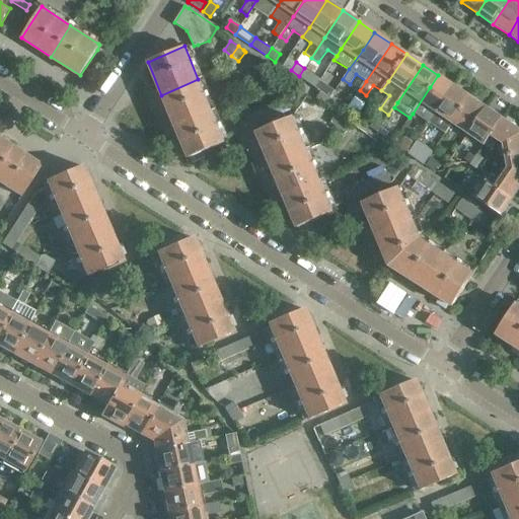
[(304,68),(299,76),(315,87),(320,78),(304,68)]
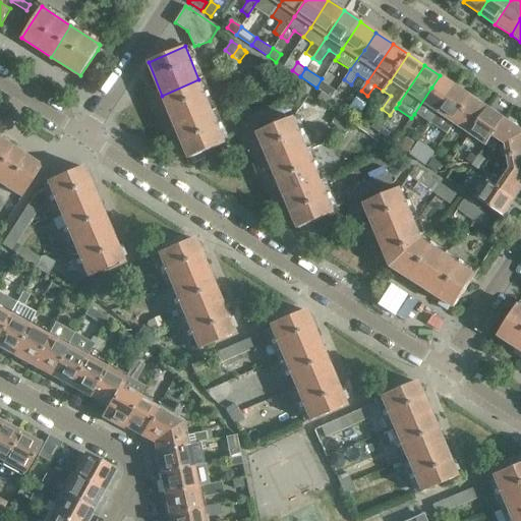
[(431,88),(414,114),(430,124),(456,87),(440,75),(431,88)]
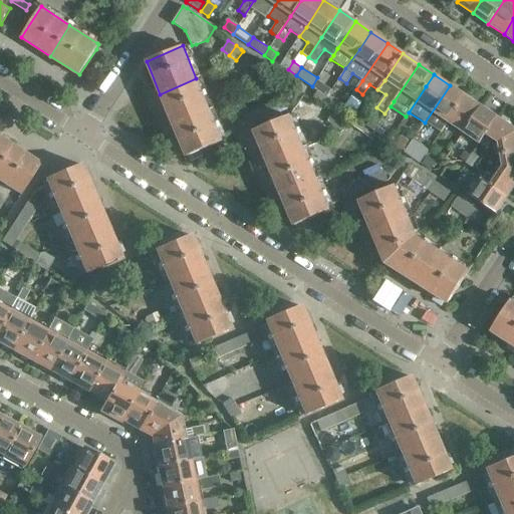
[(317,77),(312,86),(325,94),(330,86),(317,77)]
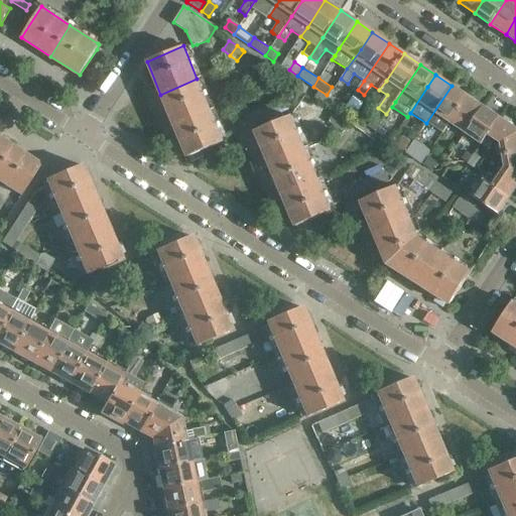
[(210,109),(197,79),(160,95),(173,125),(210,109)]
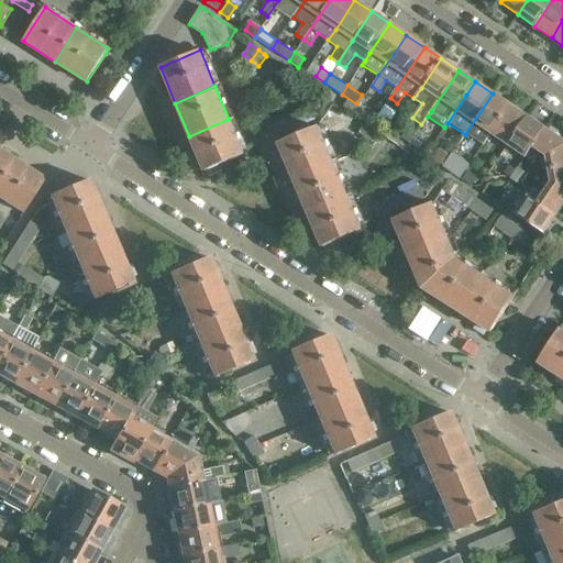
[(493,94),(465,134),(481,145),(488,134),(489,134),(509,105),(493,94)]
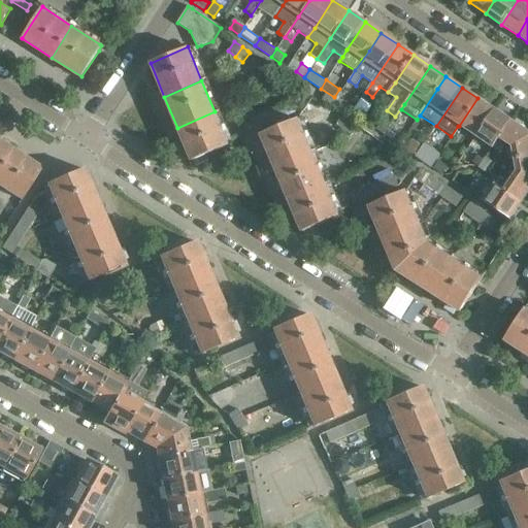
[(289,103),(284,105),(288,117),(295,113),(304,98),(299,92),(289,103)]
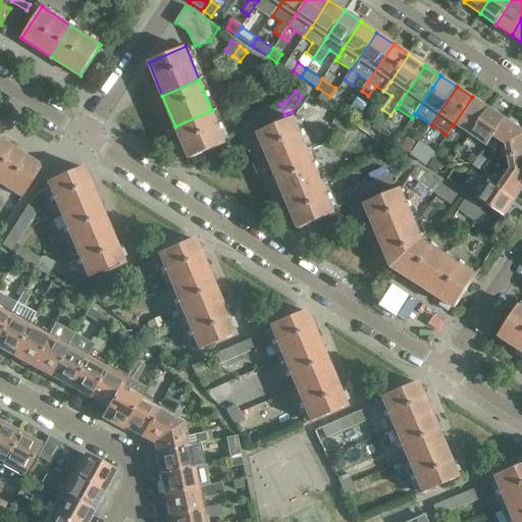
[(328,99),(330,96),(321,91),(316,98),(325,104),(328,99)]
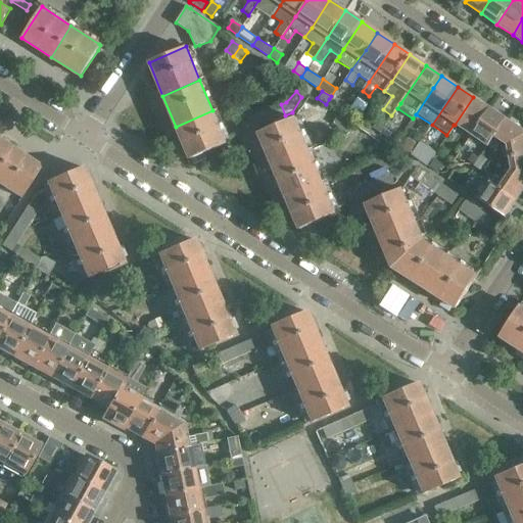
[(369,96),(363,91),(359,97),(366,102),(369,96)]
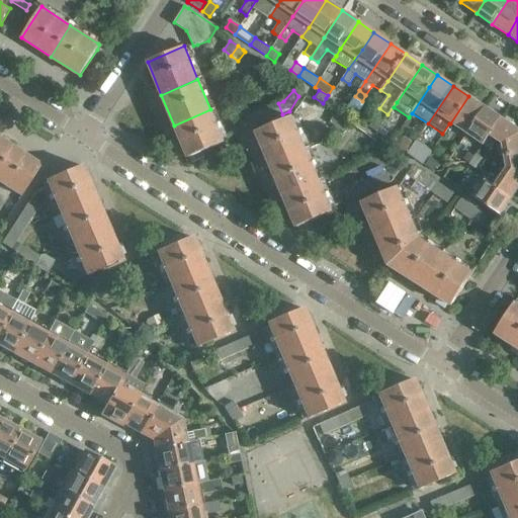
[(468,96),(450,123),(466,135),(485,107),(468,96)]
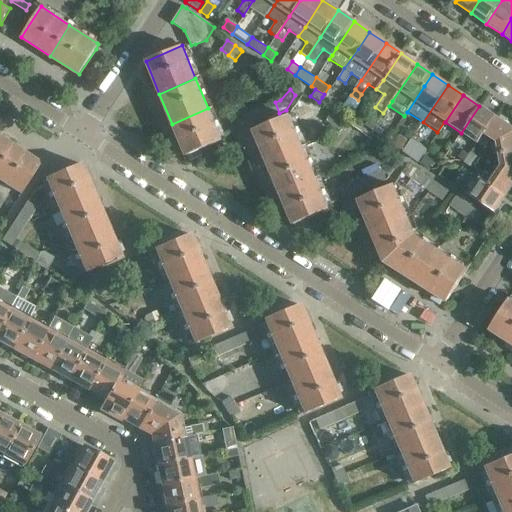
[(275,102),(268,105),(273,115),(279,113),(275,102)]
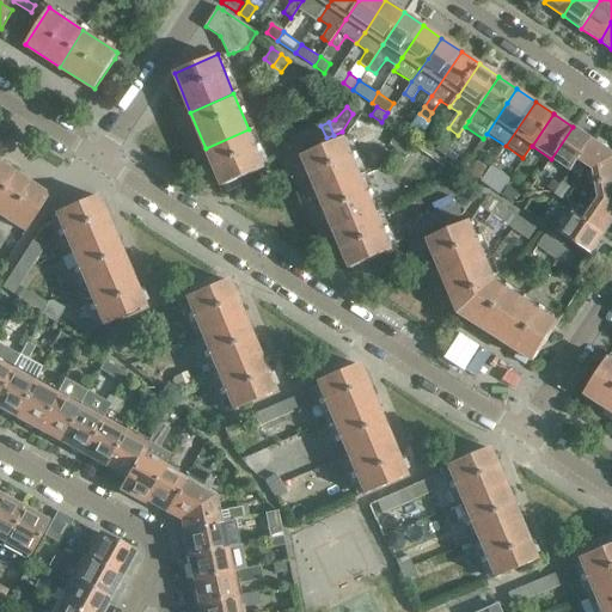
[(320,126),(313,128),(318,141),(326,138),(320,126)]
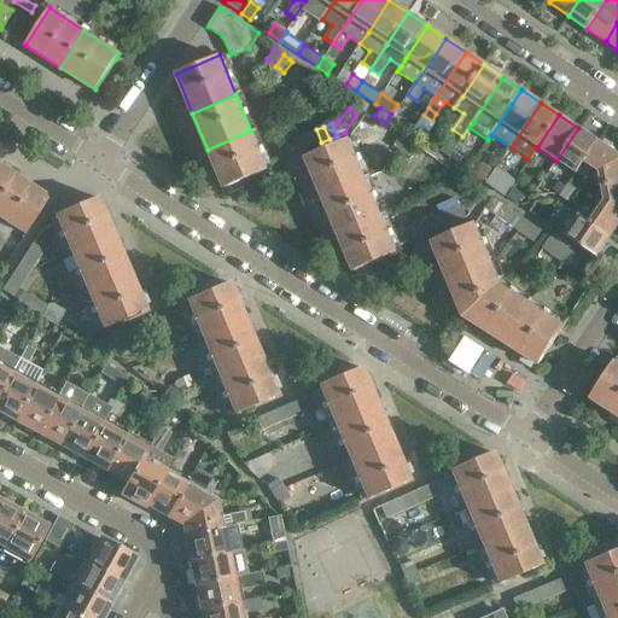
[(578,128),(557,161),(576,174),(576,173),(583,163),(598,140),(578,128)]
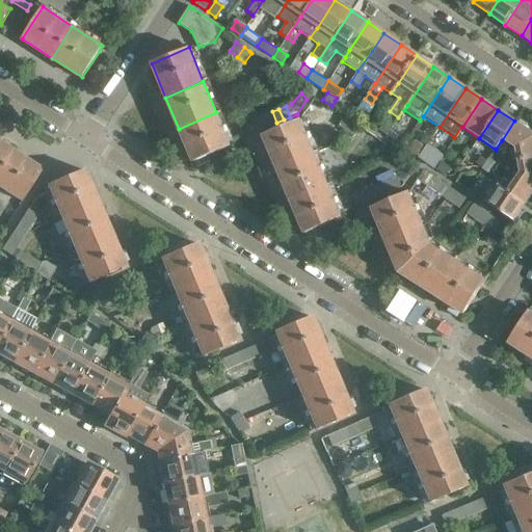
[(272,111),(266,114),(270,125),(276,123),(272,111)]
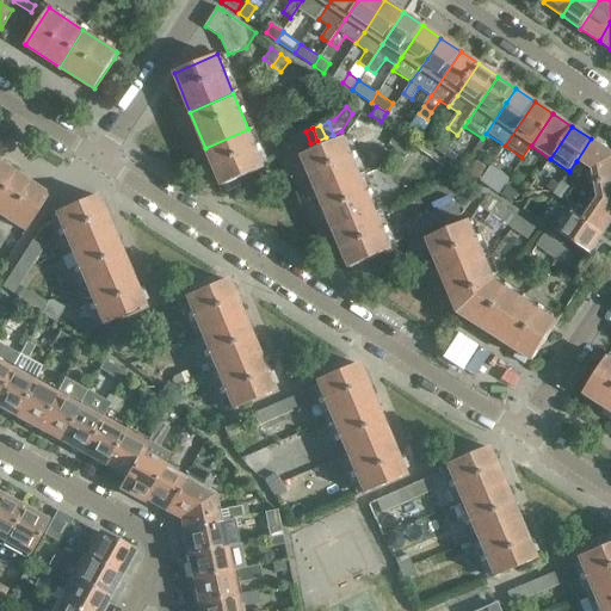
[(248,129),(205,148),(222,186),(223,186),(226,192),(241,186),(239,179),(264,168),(248,129)]
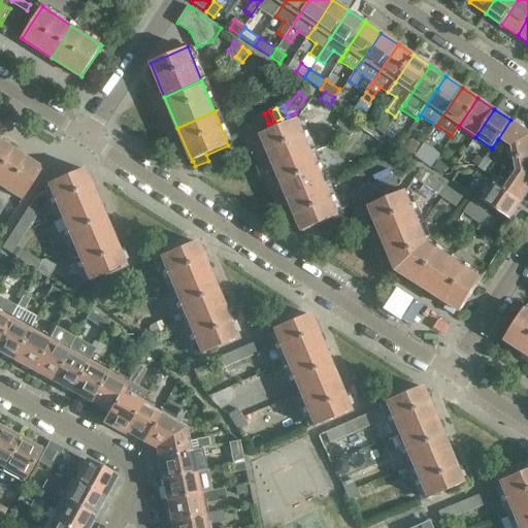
[(264,113),(258,116),(262,127),(268,124),(264,113)]
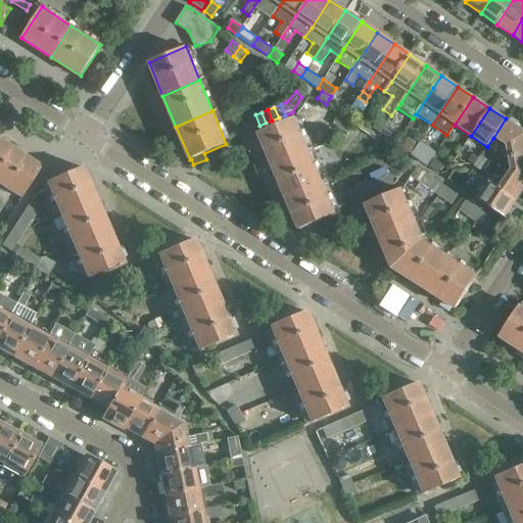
[(255,114),(249,117),(253,128),(259,126),(255,114)]
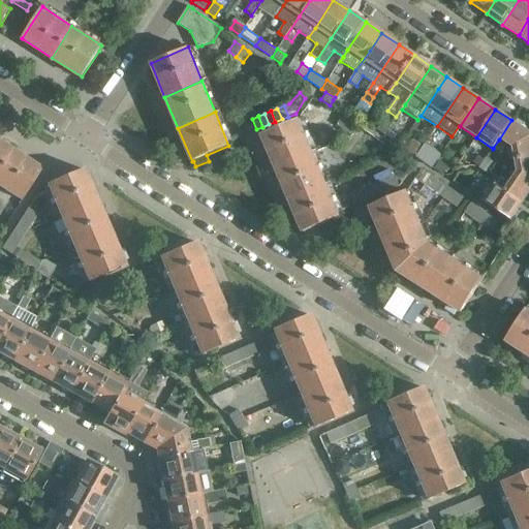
[(345,129),(350,121),(343,116),(337,123),(345,129)]
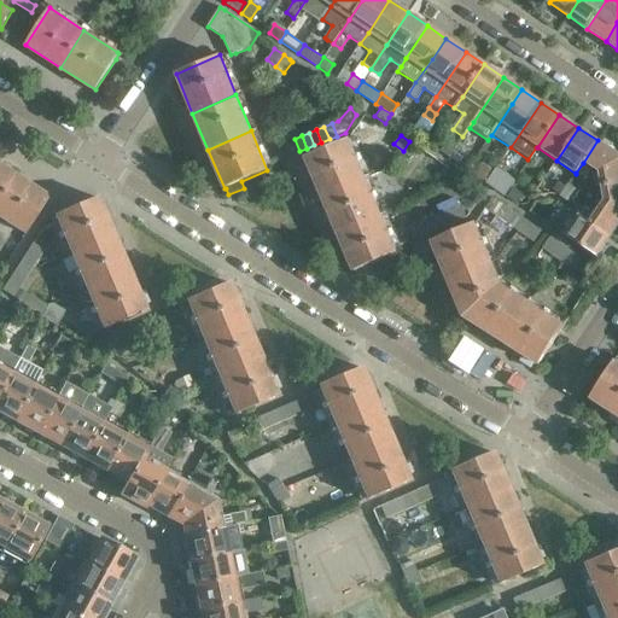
[(452,155),(459,144),(449,138),(442,149),(452,155)]
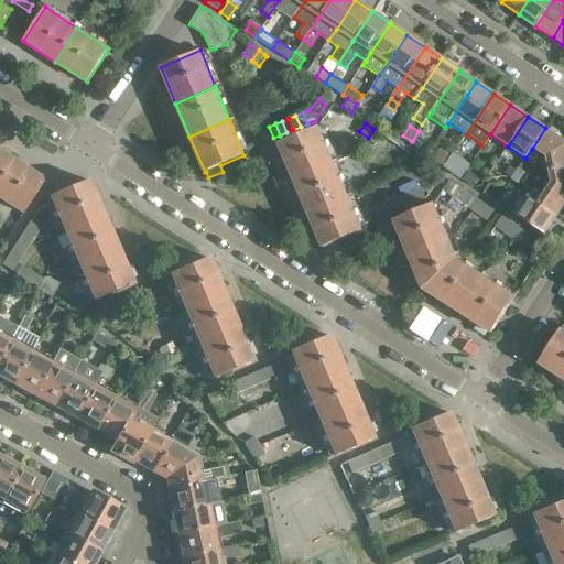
[(269,127),(262,129),(267,141),(273,138),(269,127)]
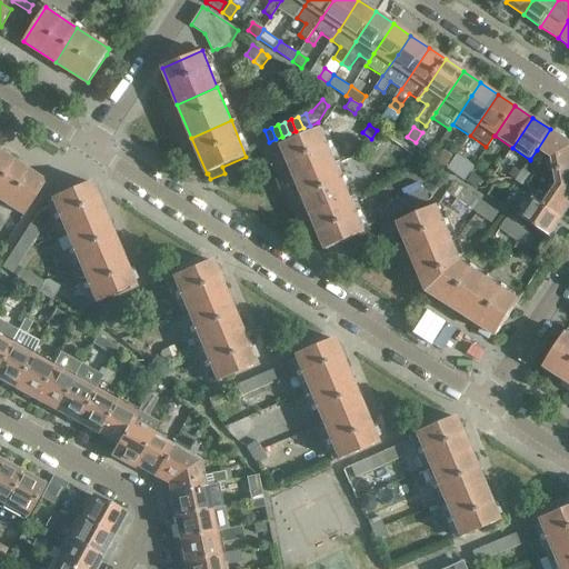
[(320,129),(281,146),(297,181),(336,165),(320,129)]
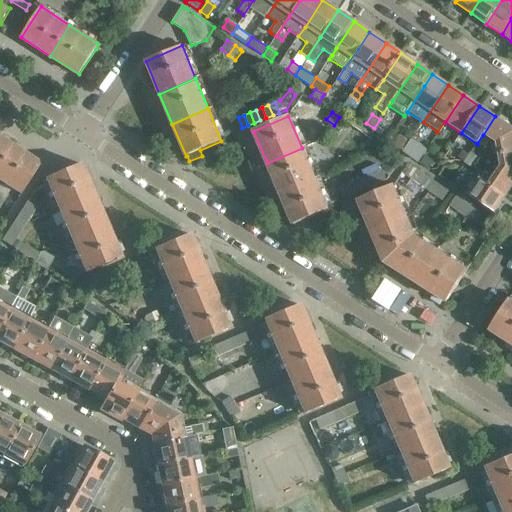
[(495,116),(483,135),(477,143),(483,147),(485,146),(490,139),(496,143),(498,155),(511,152),(511,128),(495,117),(495,116)]
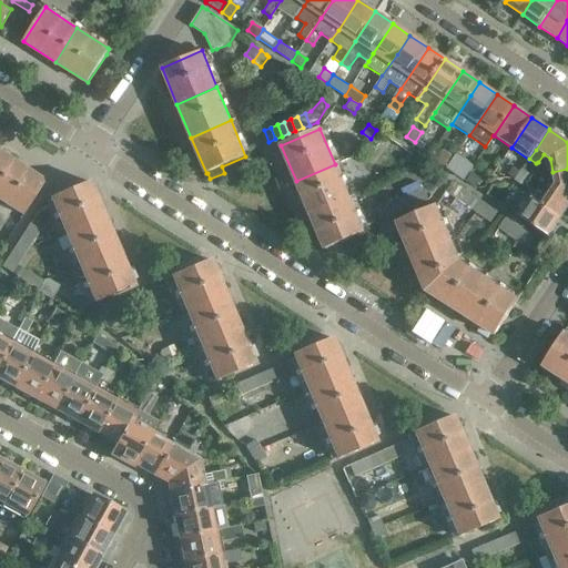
[(264,130),(256,133),(262,144),(269,142),(264,130)]
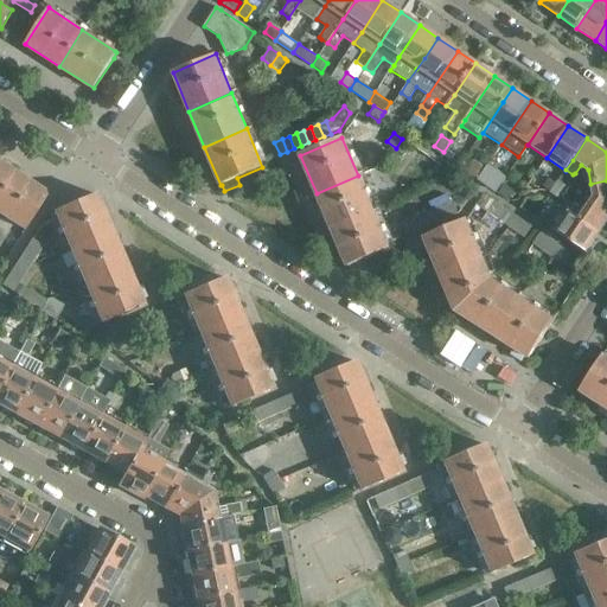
[(404,154),(411,146),(402,139),(396,148),(404,154)]
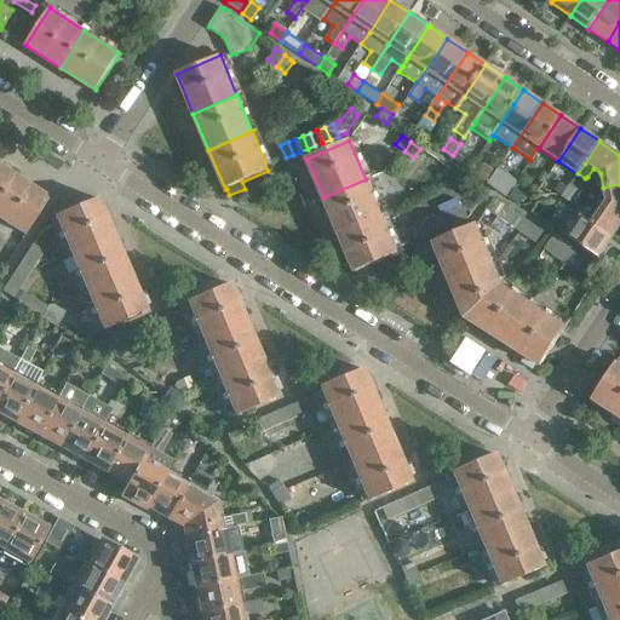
[(470,150),(460,144),(453,155),(463,161),(470,150)]
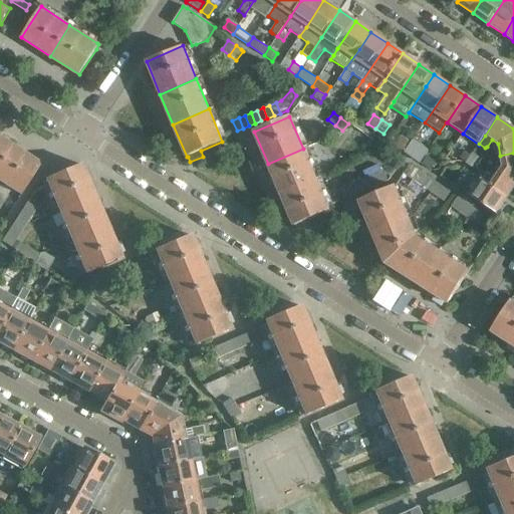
[(394,145),(405,152),(412,142),(401,135),(394,145)]
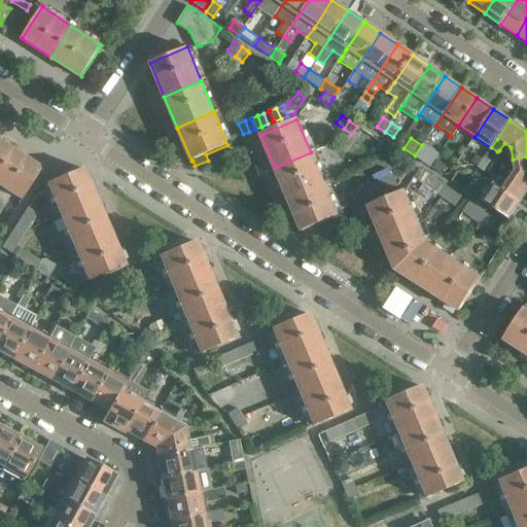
[(0,142),(0,166),(10,149),(0,142)]
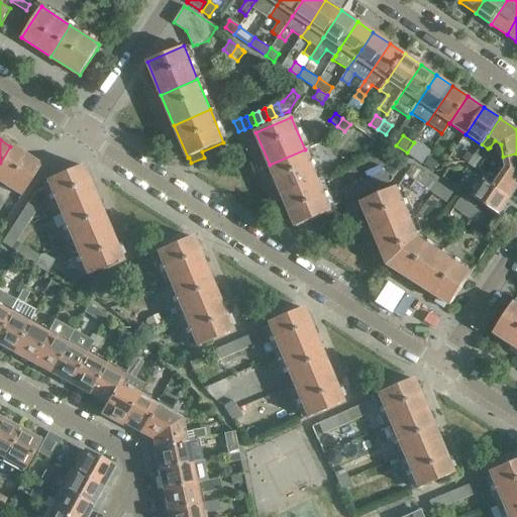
[(414,142),(407,152),(422,164),(430,150),(415,140),(414,142)]
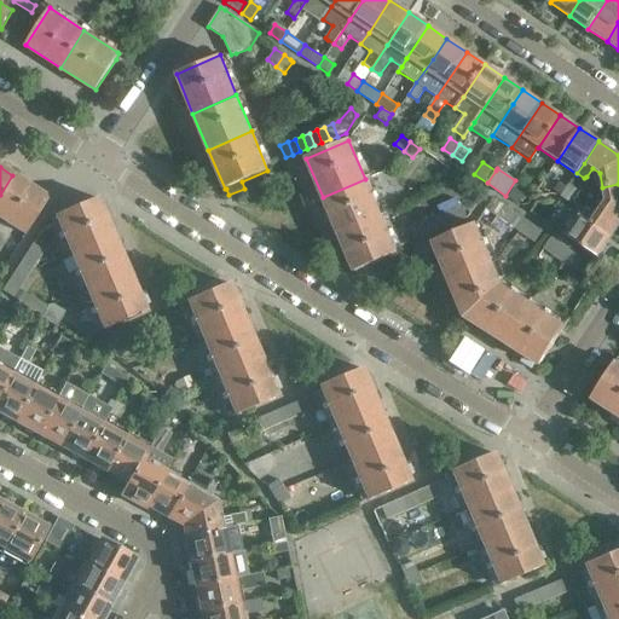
[(12,175),(0,195),(0,220),(17,232),(18,231),(24,235),(47,198),(12,175)]
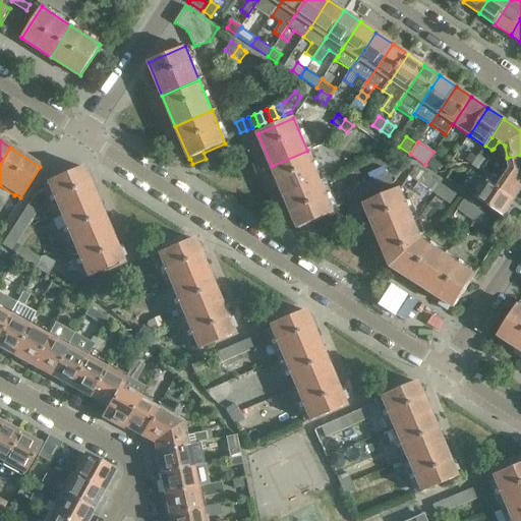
[(307,151),(272,166),(284,197),(321,182),(307,151)]
